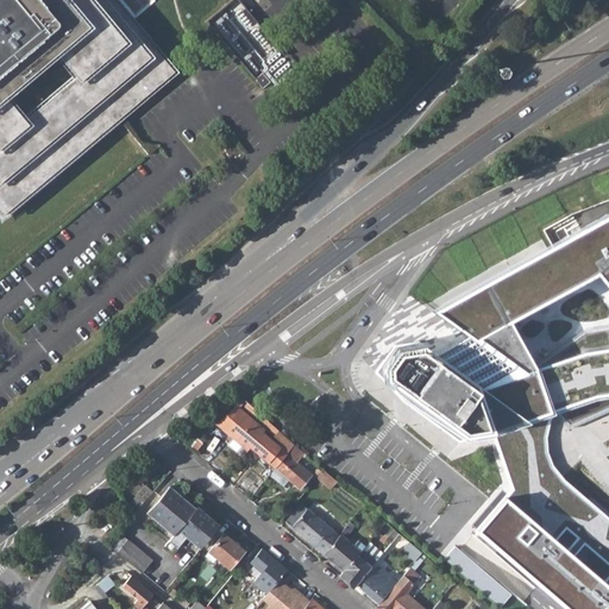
[(0,0),(0,211),(2,214),(173,73),(130,23),(111,0),(0,0)]
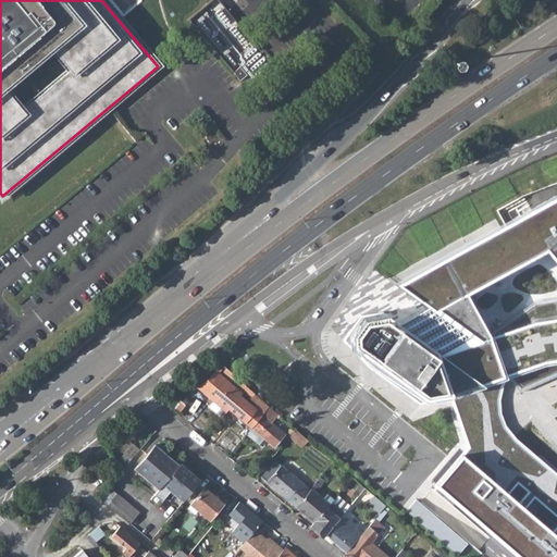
[(101,0),(119,21),(143,0),(141,0),(101,0)]
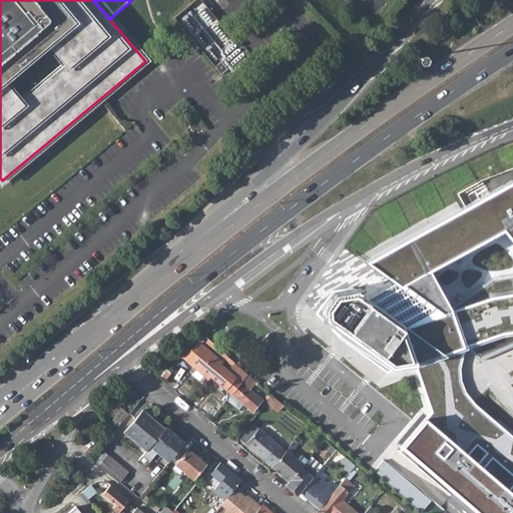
[(227,69),(220,61),(214,66),(221,74),(227,69)]
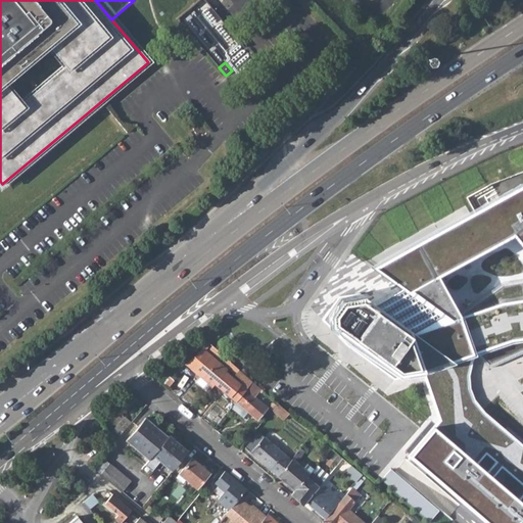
[(395,380),(419,372),(474,352),(489,367),(522,350),(522,184),(427,237),(397,253),(374,267),(402,287),(374,303),(360,293),(339,296),(322,319),(347,345),(395,380)]
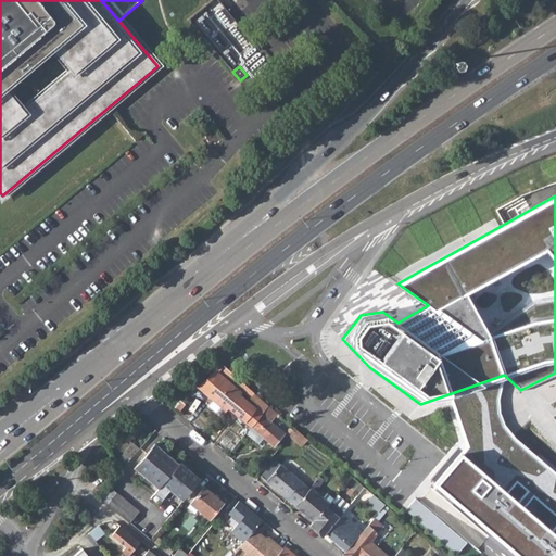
[(197,387),(202,391),(218,373),(215,369),(197,387)]
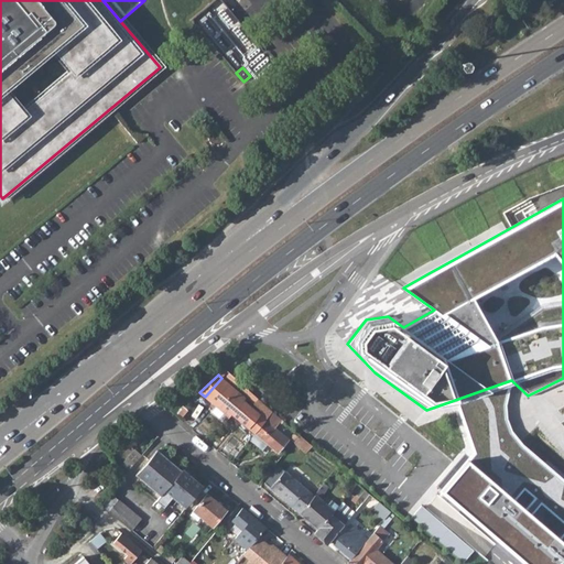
[(231,413),(255,433),(266,420),(272,412),(272,411),(258,399),(253,403),(261,411),(259,414),(242,400),(245,398),(221,378),(205,397),(216,405),(224,413),(228,416),(231,413)]
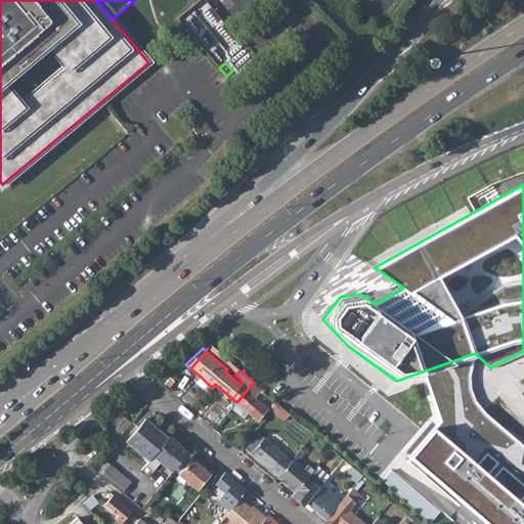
[(420,373),(422,379),(436,428),(410,461),(483,523),(523,523),(523,445),(483,410),(475,398),(474,388),(474,370),(475,353),(420,373)]
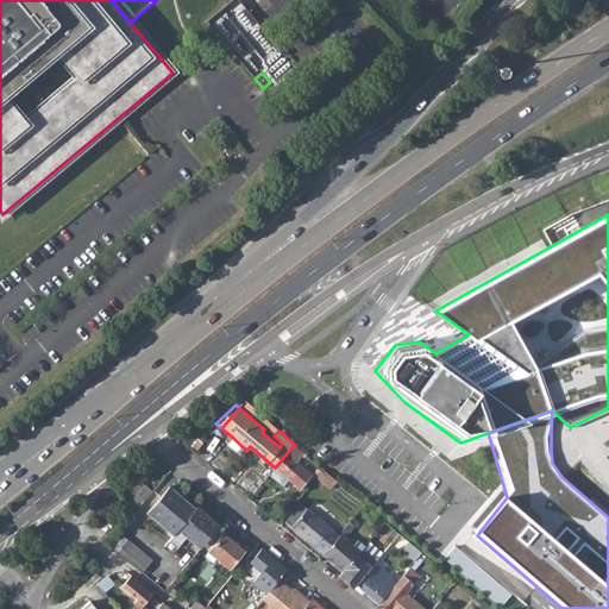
[(242,457),(246,450),(242,446),(233,438),(227,444),(242,457)]
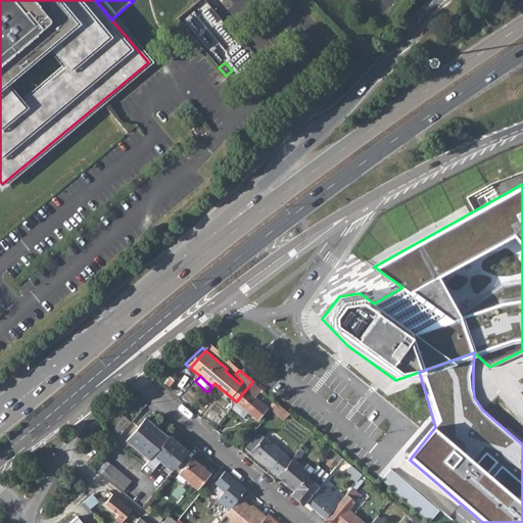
[(246,389),(254,395),(259,388),(252,382),(246,389)]
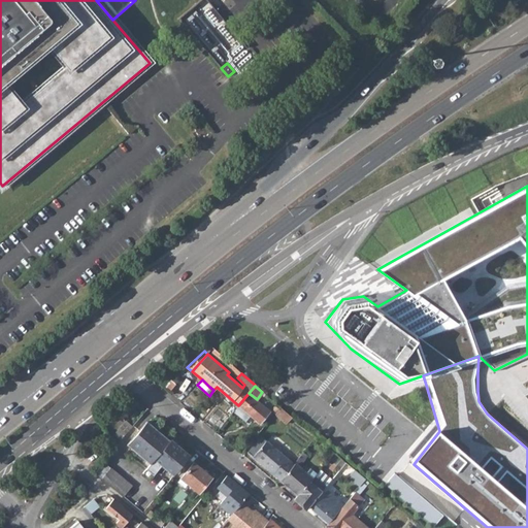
[(249,393),(238,405),(251,416),(260,423),(270,410),(257,399),(249,393)]
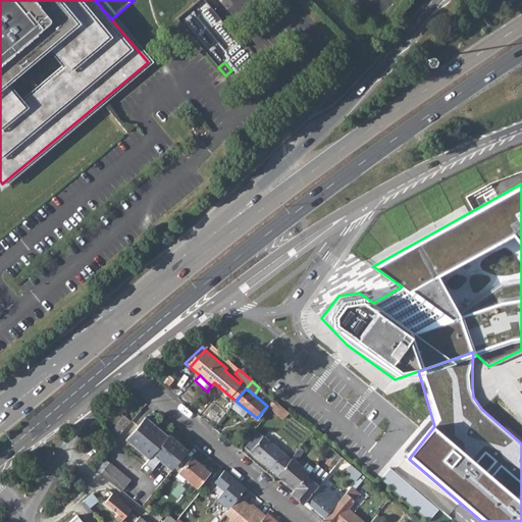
[(230,407),(243,417),(248,411),(236,401),(230,407)]
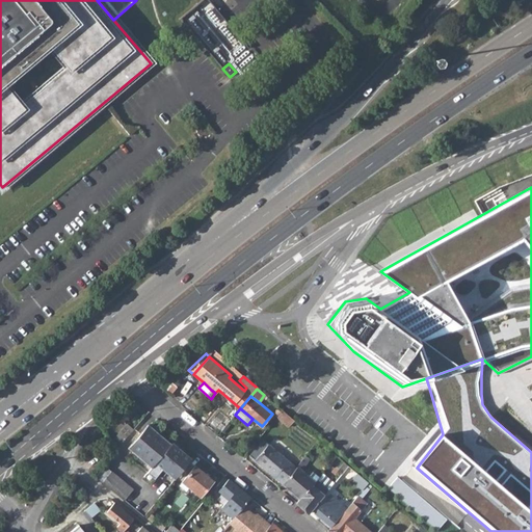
[(278,415),(276,417),(289,427),(294,420),(283,410),(281,413),(278,415)]
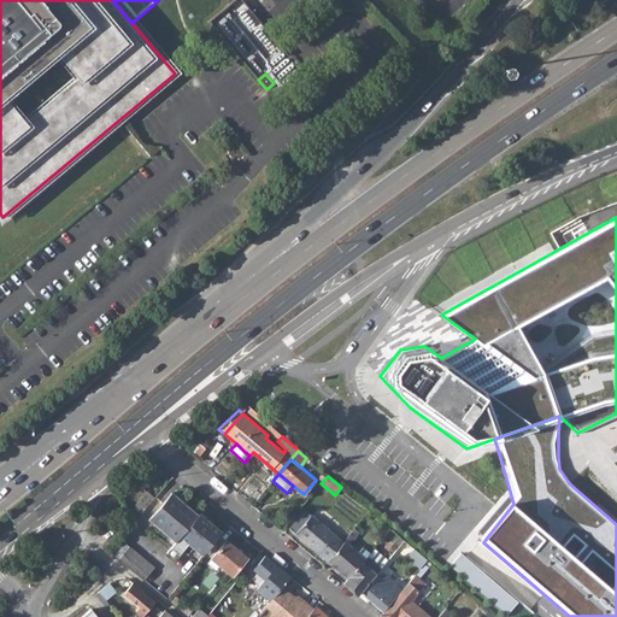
[(154,498),(147,491),(128,512),(134,521),(154,498)]
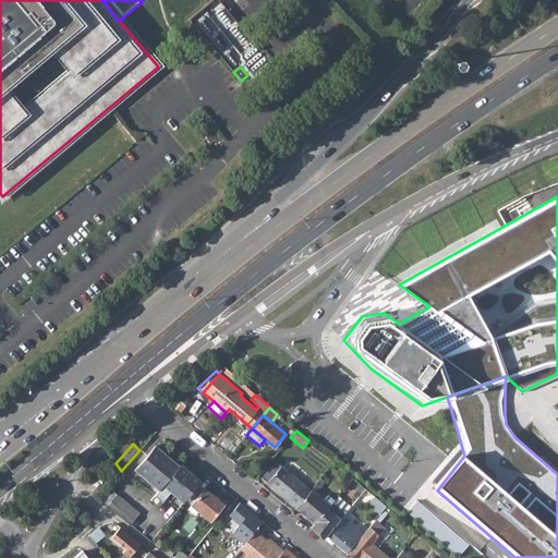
[(179,466),(154,446),(134,469),(158,489),(154,495),(161,501),(170,492),(183,502),(201,481),(180,464),(179,466)]
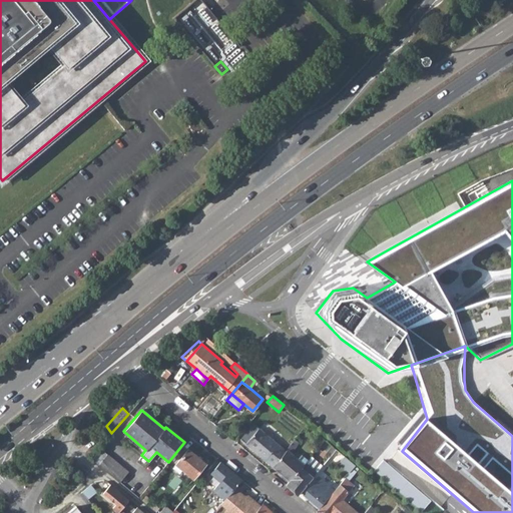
[(252,424),(240,439),(273,466),(285,450),(252,424)]
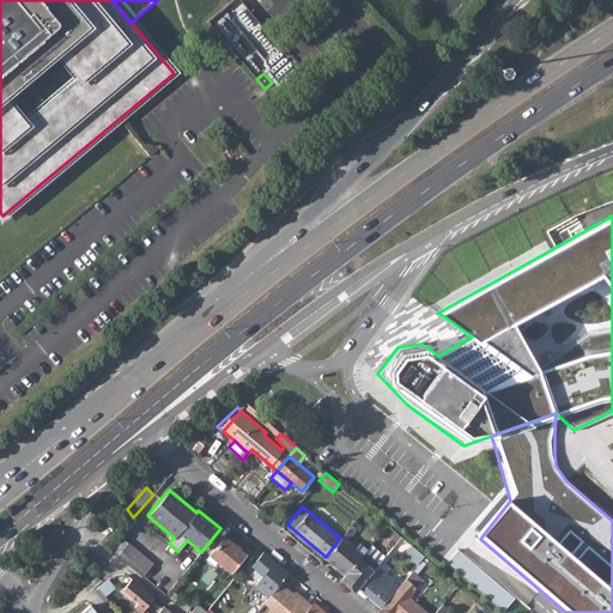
[(371,533),(377,536),(381,532),(387,525),(382,520),(371,533)]
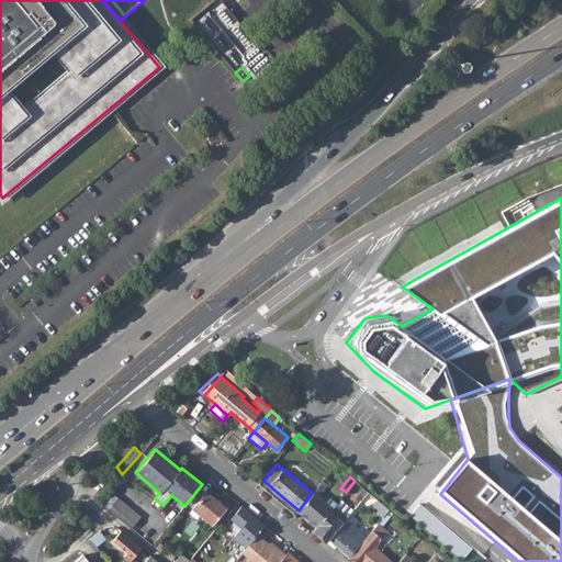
[(314,492),(318,496),(327,484),(323,481),(314,492)]
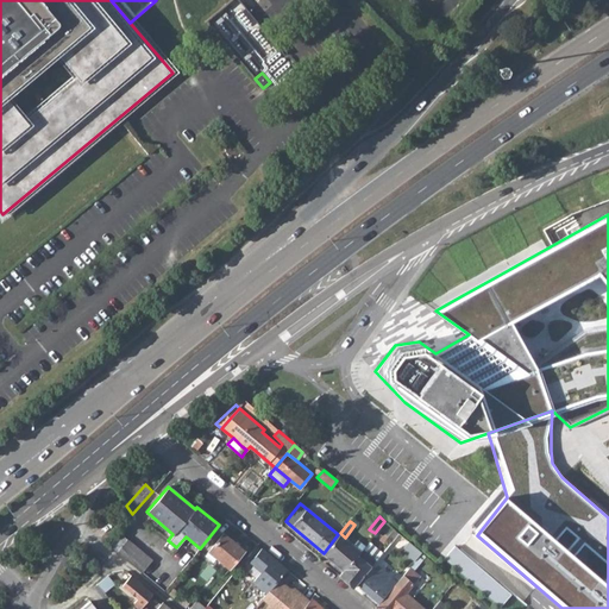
[(384,521),(378,528),(388,535),(385,538),(391,542),(400,533),(384,521)]
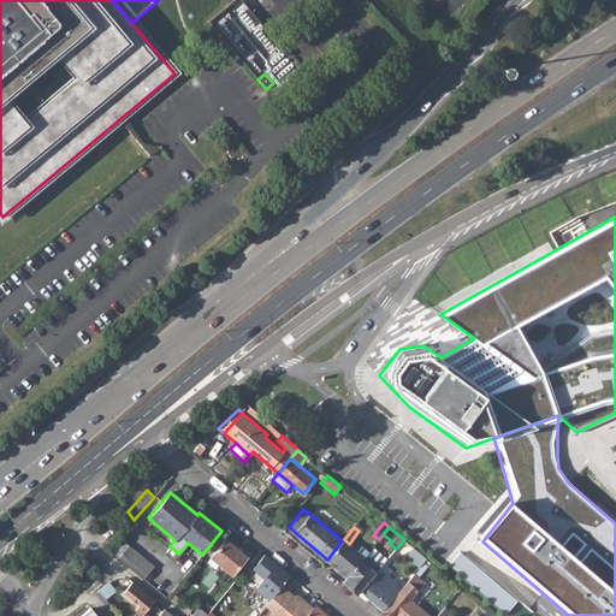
[(111,551),(143,579),(154,567),(120,539),(116,544),(111,551)]
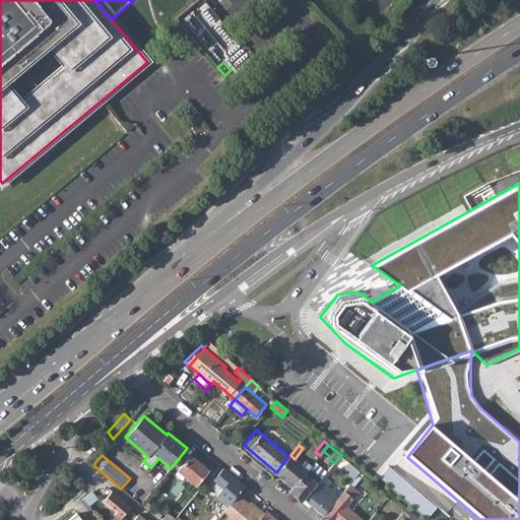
[(208,470),(190,455),(175,474),(181,479),(184,476),(195,485),(208,470)]
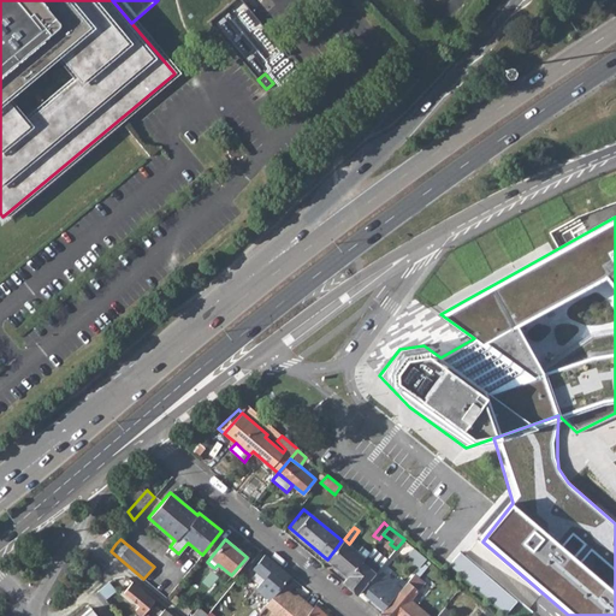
[(349,544),(344,539),(342,540),(327,560),(348,576),(365,557),(349,544)]
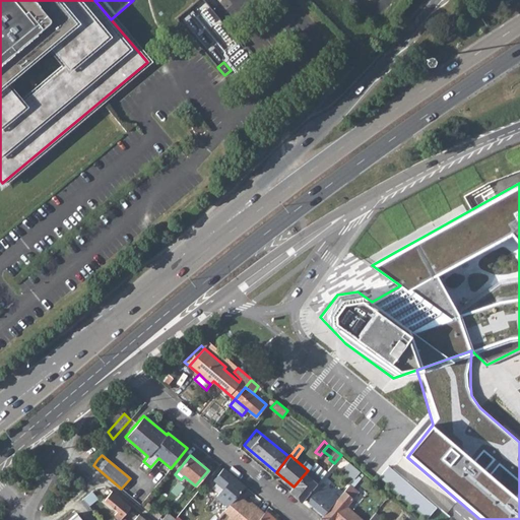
[(350,463),(346,468),(355,476),(361,471),(350,463)]
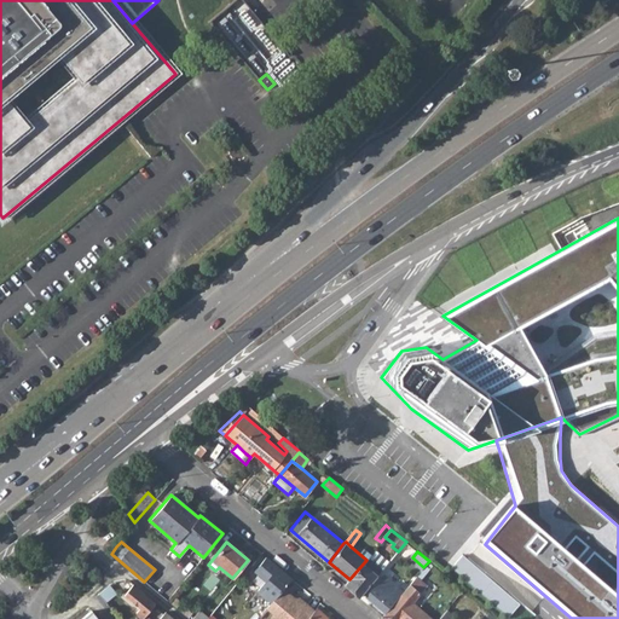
[(291,579),(265,557),(254,571),(258,574),(252,582),(260,588),(259,589),(272,601),(277,596),(283,589),(291,579)]
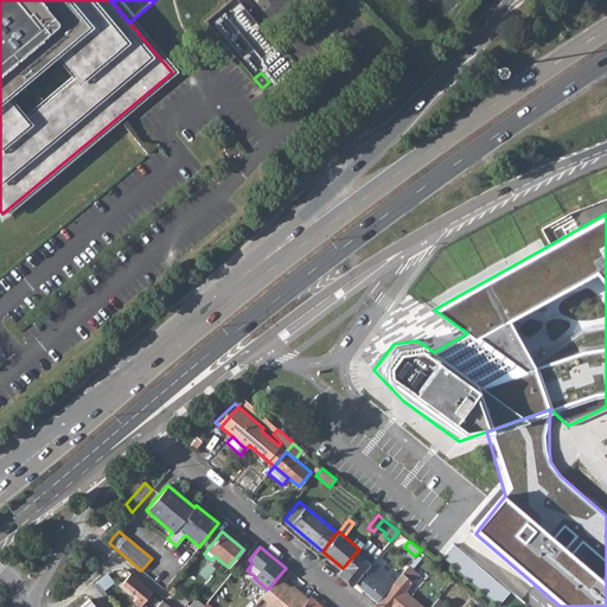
[(343,568),(338,573),(352,586),(376,558),(362,547),(359,549),(343,568)]
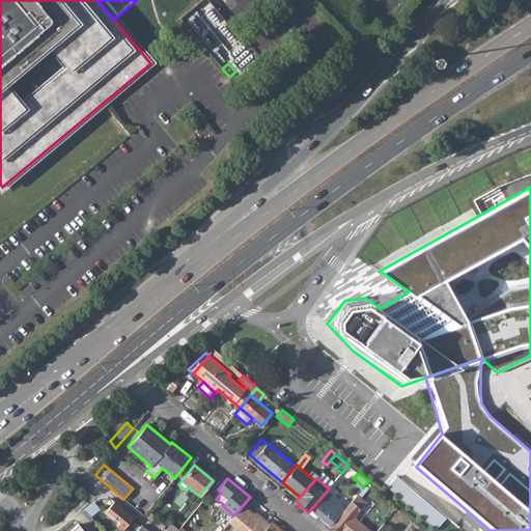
[(342,512),(345,507),(329,494),(313,512),(330,526),(342,512)]
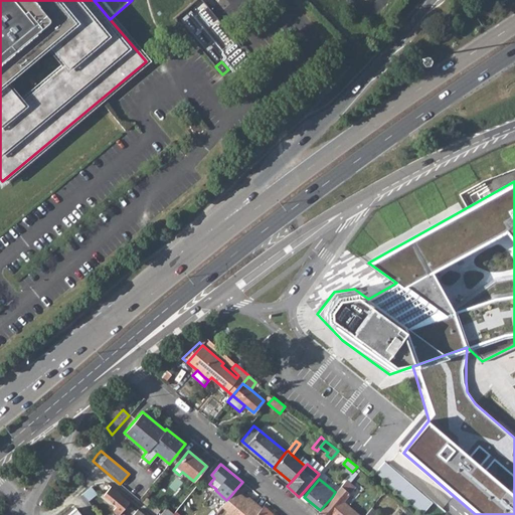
[(320,510),(319,513),(321,514),(359,514),(343,501),(356,486),(346,479),(335,492),(332,497),(320,510)]
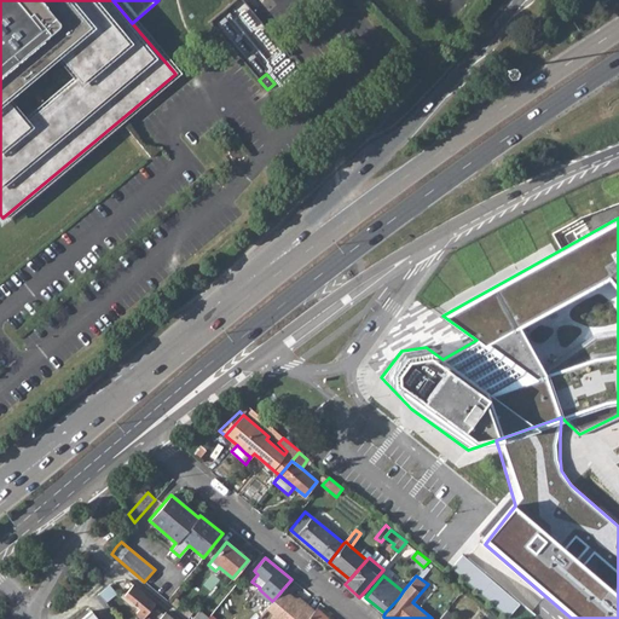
[(116,593),(109,584),(98,594),(105,601),(116,593)]
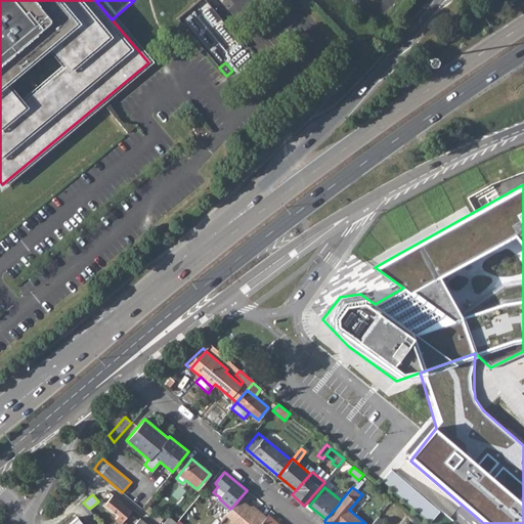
[(113,494),(104,504),(118,515),(115,518),(121,523),(131,511),(113,494)]
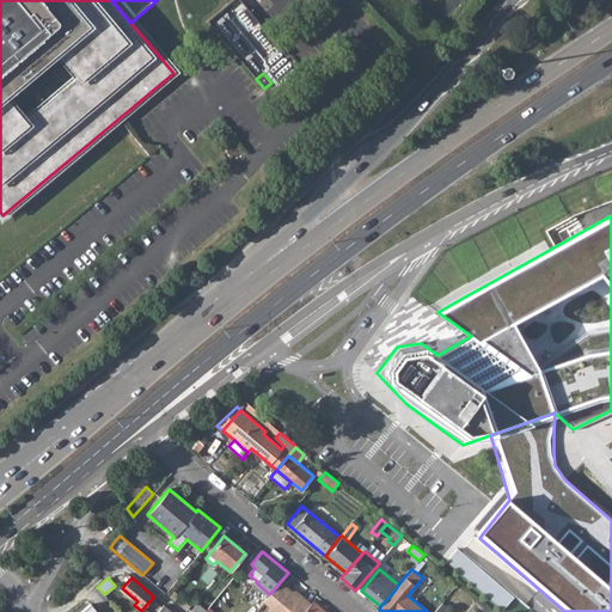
[(292,592),(280,582),(274,589),(269,594),(263,601),(270,607),(273,610),(270,611),(303,611),(305,610),(311,604),(295,591),(292,592)]
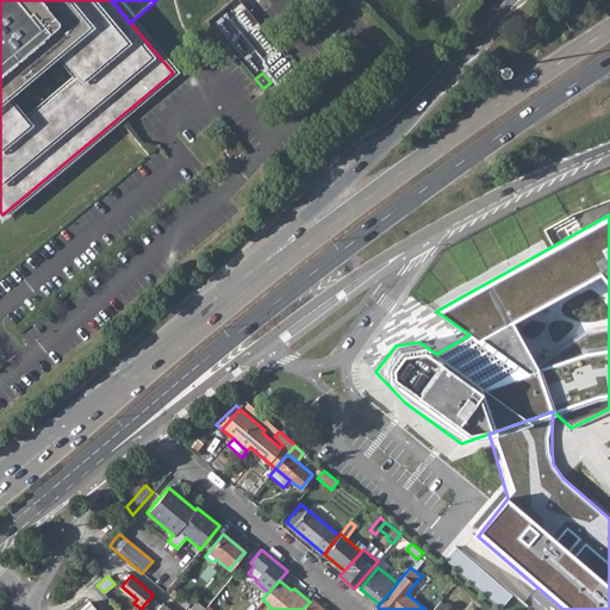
[(176,602),(185,609),(188,605),(180,597),(176,602)]
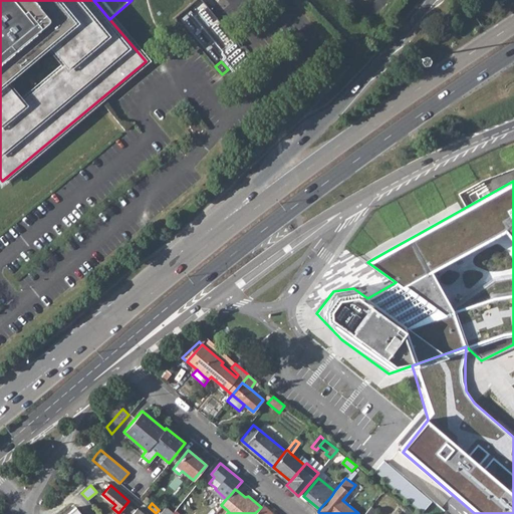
[(254,513),(273,513),(263,505),(261,507),(256,512),(254,513)]
